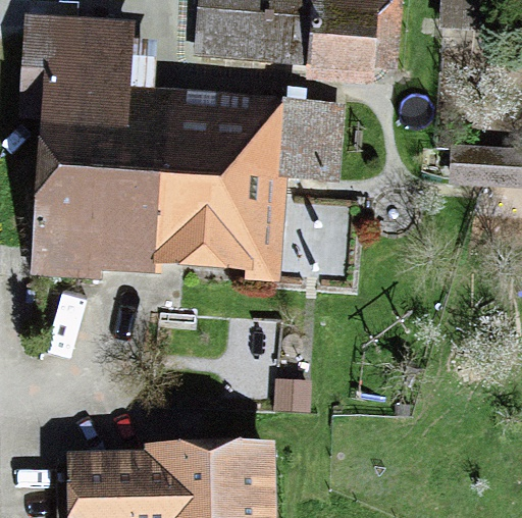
[(197,0),(193,54),(309,64),(308,79),(372,85),(374,63),(403,65),(409,0),(197,0)]
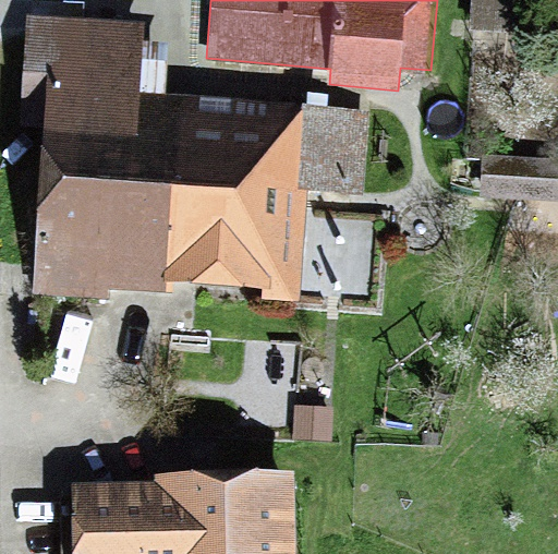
[(471,0),(469,31),(510,34),(513,0),(471,0)]
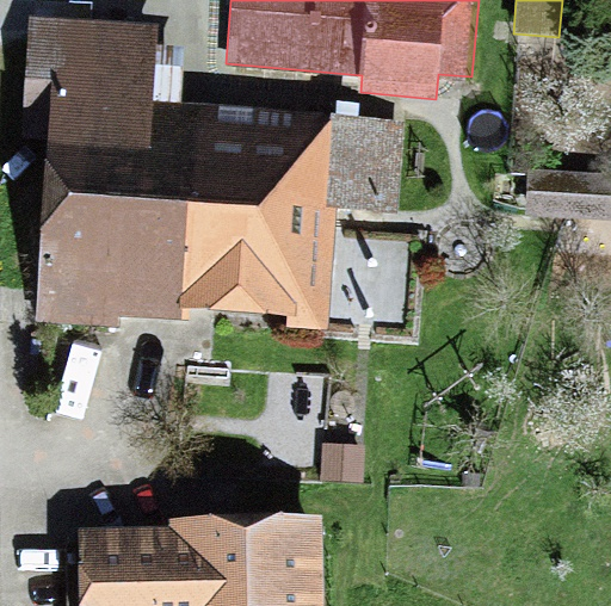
[(155,45),(156,23),(30,14),(22,136),(47,137),(34,322),(119,328),(119,317),(181,321),(181,314),(287,322),(285,329),(326,332),(334,210),(396,215),(402,118),(180,103),(185,47),(155,45)]
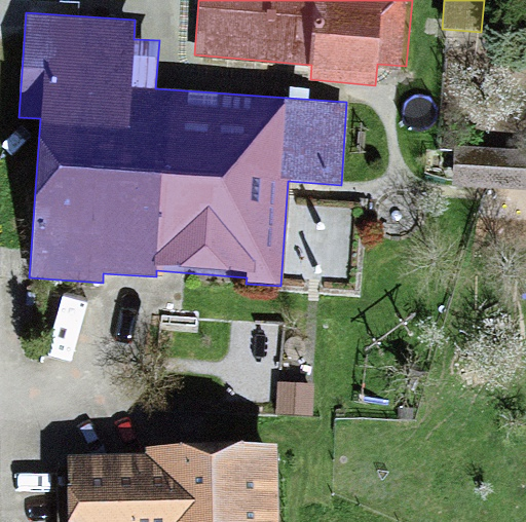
[(452,185),(525,188),(525,148),(455,145),(452,185)]
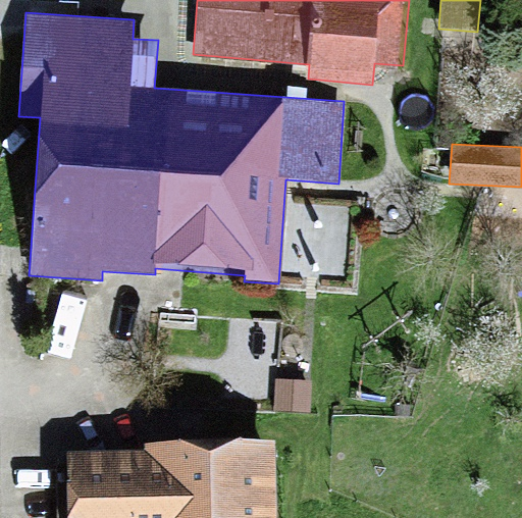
[(272,409),(310,411),(312,379),(274,377),(272,409)]
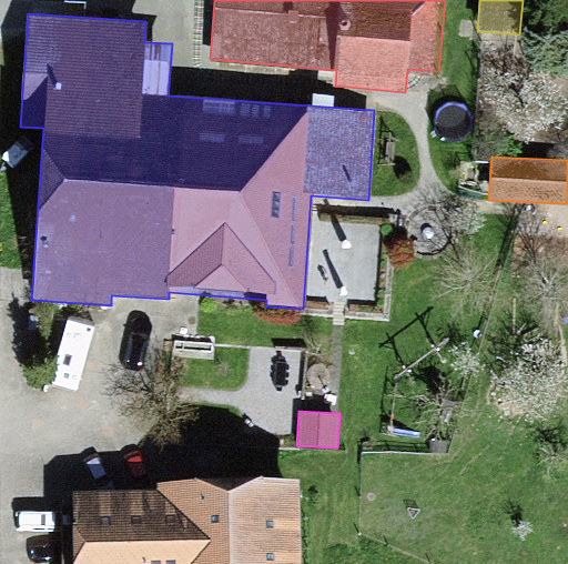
[(156,486),(156,494),(74,495),(75,563),(297,563),(297,484),(156,486)]
